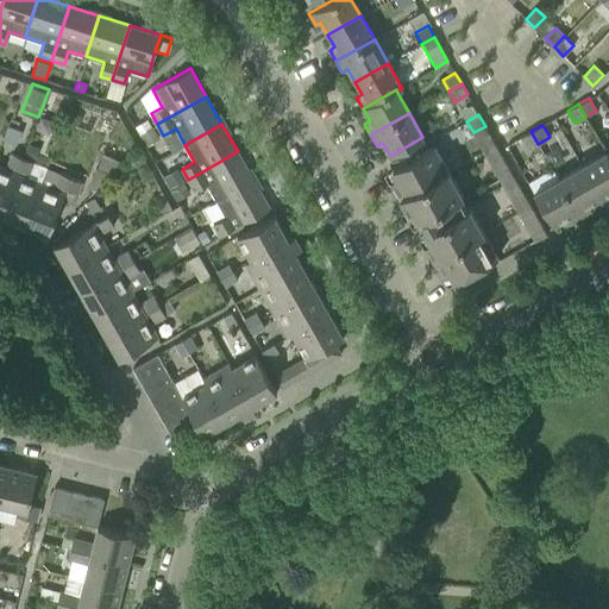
[(473,132),(479,144),(491,137),(485,126),(473,132)]
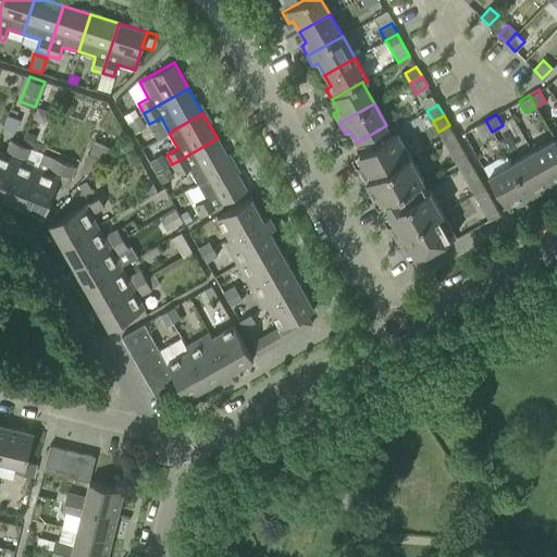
[(138,116),(127,123),(133,133),(144,126),(138,116)]
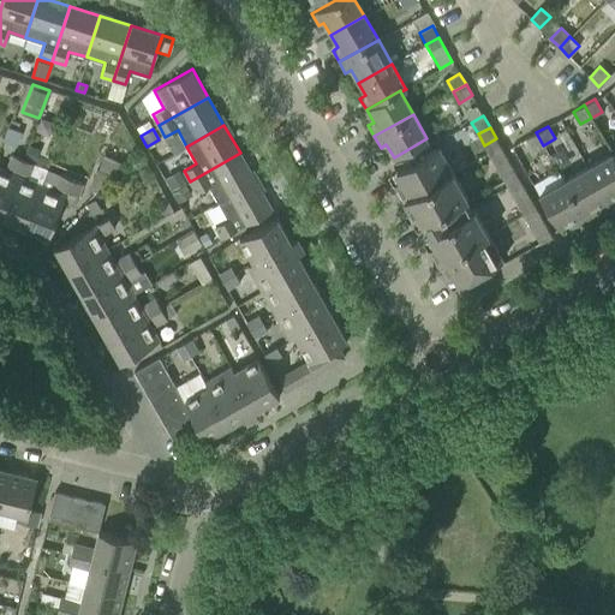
[(543,145),(536,132),(525,138),(532,151),(543,145)]
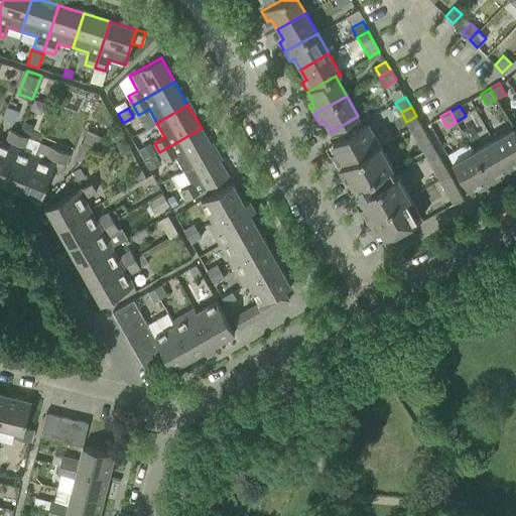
[(406,122),(411,131),(421,125),(416,116),(406,122)]
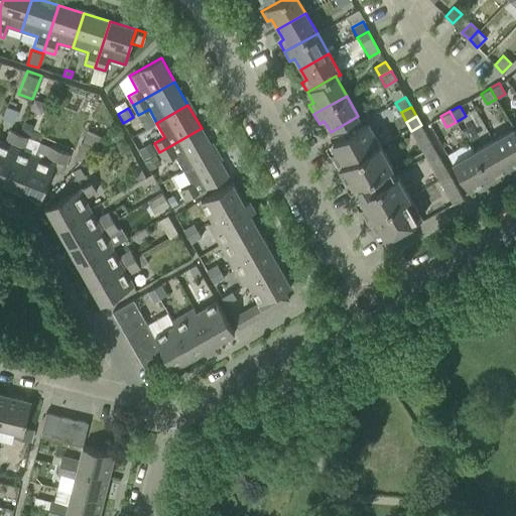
[(331,153),(341,169),(381,146),(368,123),(332,143),(337,150),(331,153)]
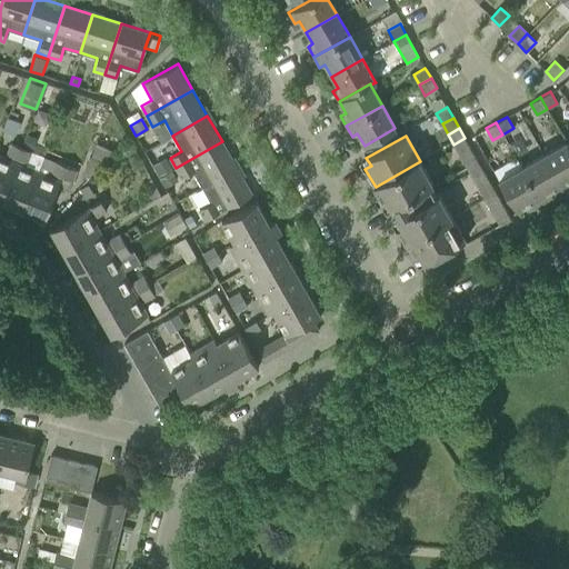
[(0,198),(0,200),(22,209),(38,170),(26,165),(32,150),(35,142),(25,138),(21,146),(0,198)]
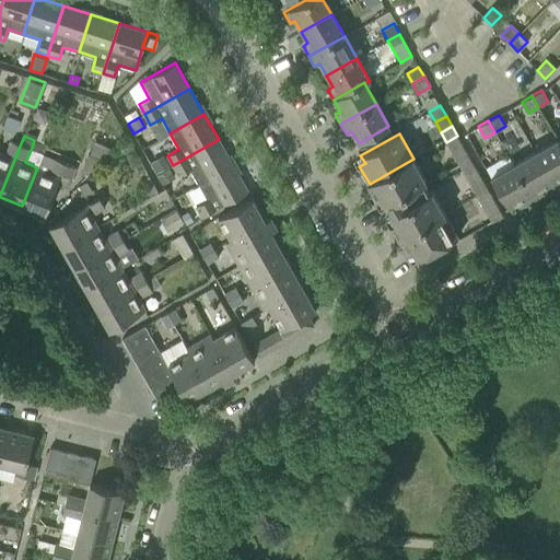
[(446,142),(453,153),(464,147),(457,136),(446,142)]
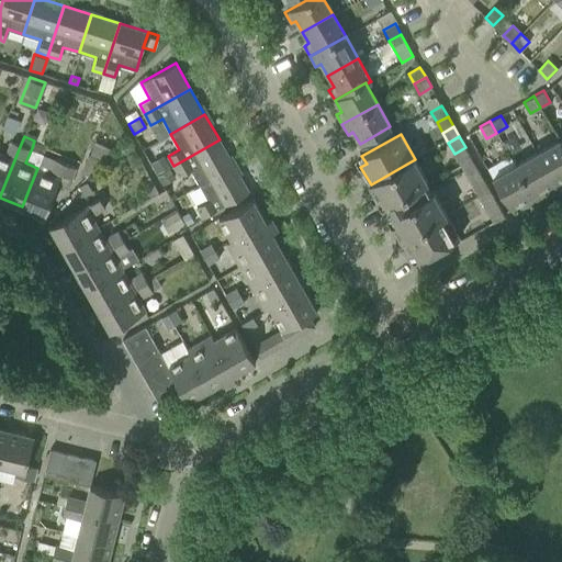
[(191,169),(200,186),(234,166),(220,139),(173,166),(179,176),(191,169)]
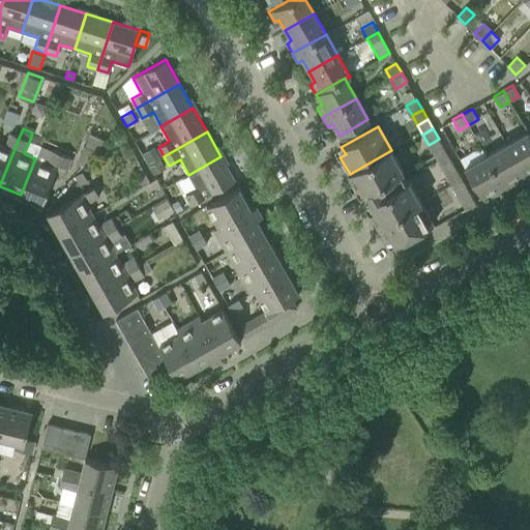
[(527,131),(506,143),(523,172),(529,168),(529,138),(529,136),(529,135),(527,131)]
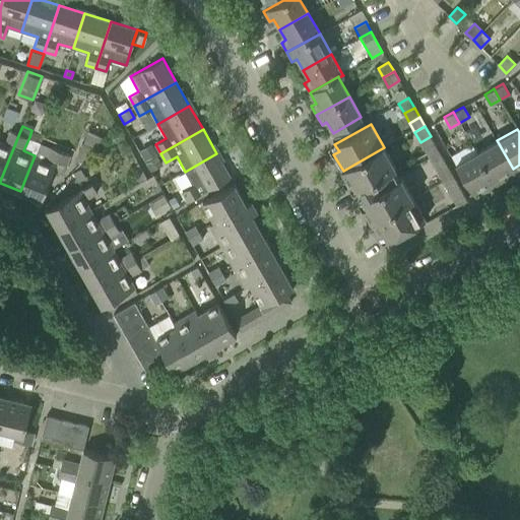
[(0,181),(19,133),(10,130),(5,143),(0,141),(0,181)]
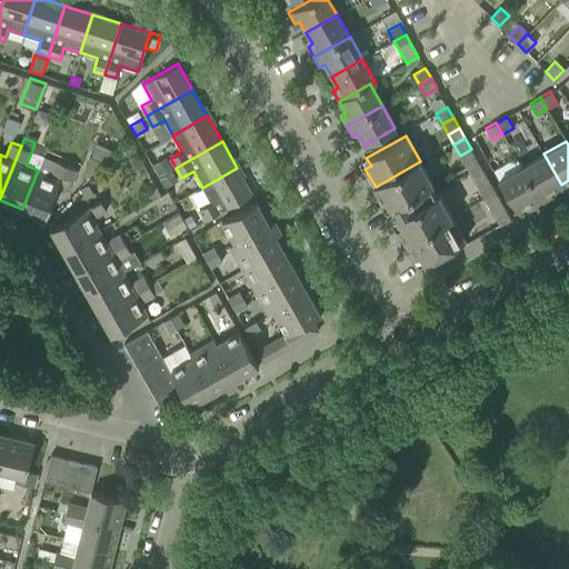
[(471,149),(460,156),(466,166),(477,159),(471,149)]
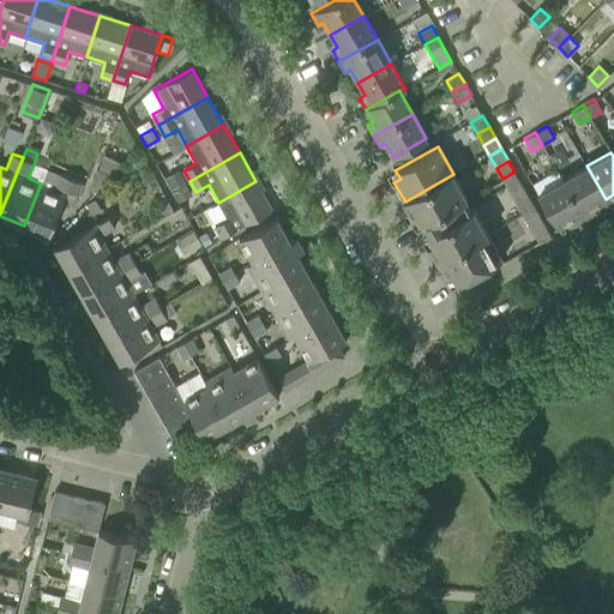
[(587,166),(563,180),(584,218),(596,212),(593,206),(606,199),(587,166)]
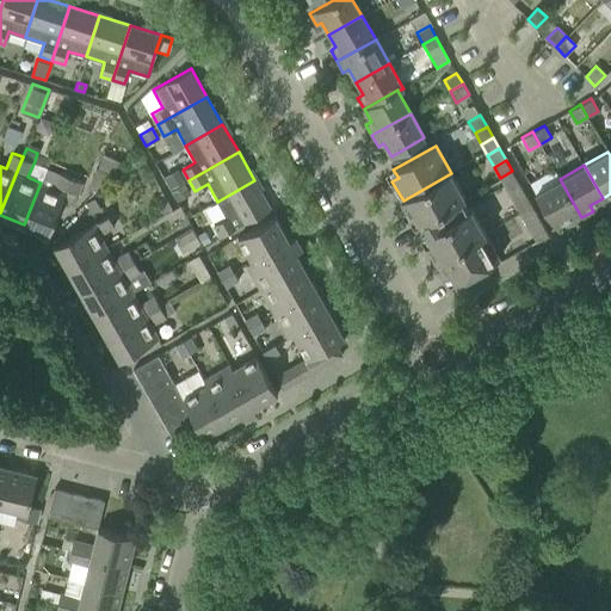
[(177,170),(164,177),(171,187),(183,180),(177,170)]
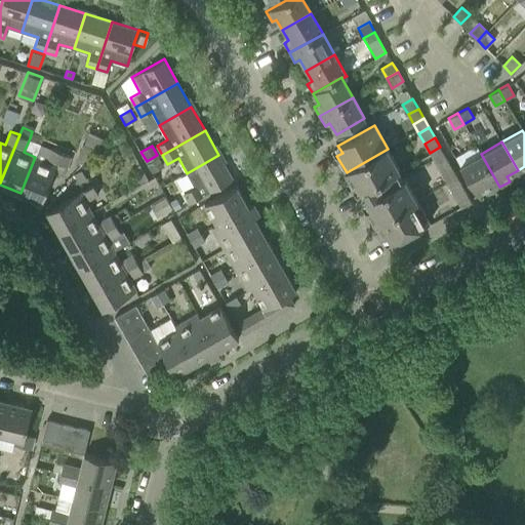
[(35,157),(21,193),(41,202),(53,172),(63,175),(66,167),(67,167),(71,157),(62,153),(62,152),(52,148),(46,161),(35,157)]
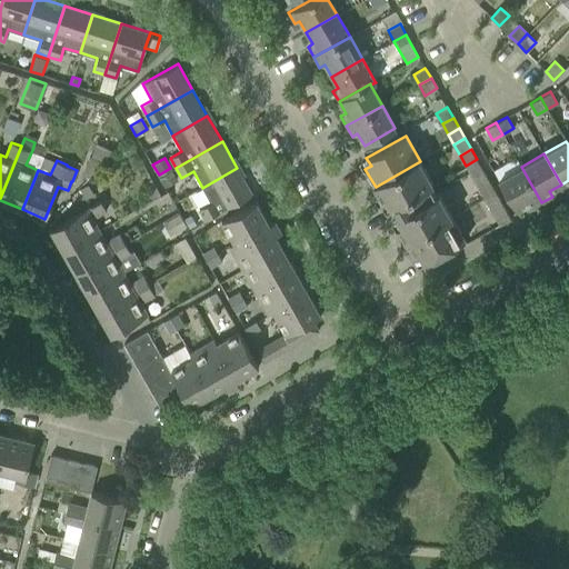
[(389,197),(396,210),(432,189),(429,185),(432,183),(420,161),(376,187),(382,200),(389,197)]
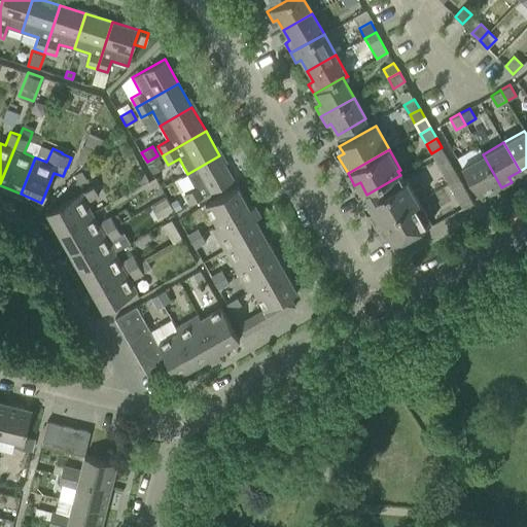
[(435,160),(441,170),(451,165),(446,153),(435,160)]
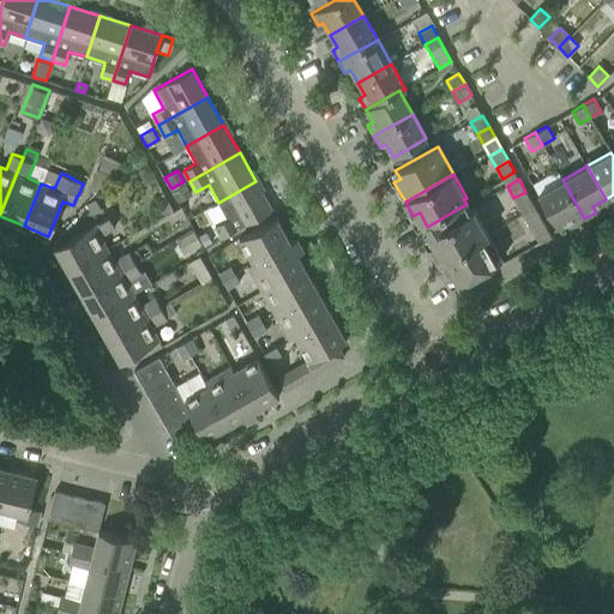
[(584,218),(563,180),(537,193),(545,205),(546,206),(557,227),(570,220),(573,224),(584,218)]
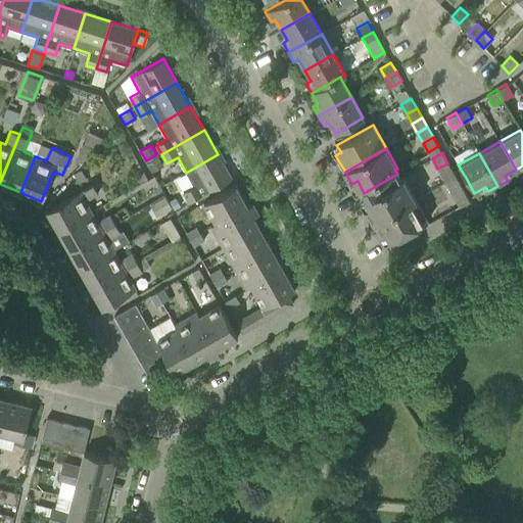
[(218,154),(186,173),(193,186),(183,192),(189,202),(214,188),(231,178),(218,154)]
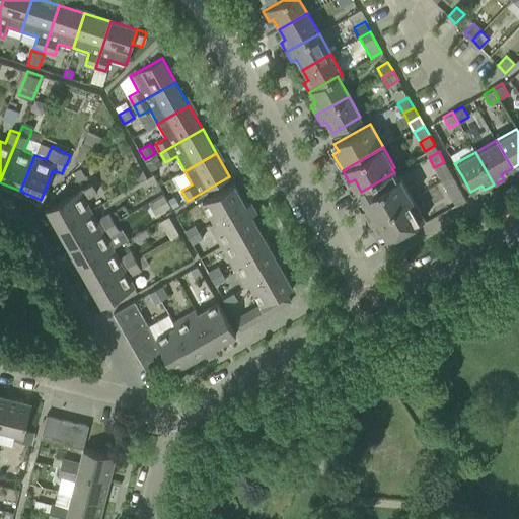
[(161,163),(156,155),(146,161),(150,169),(161,163)]
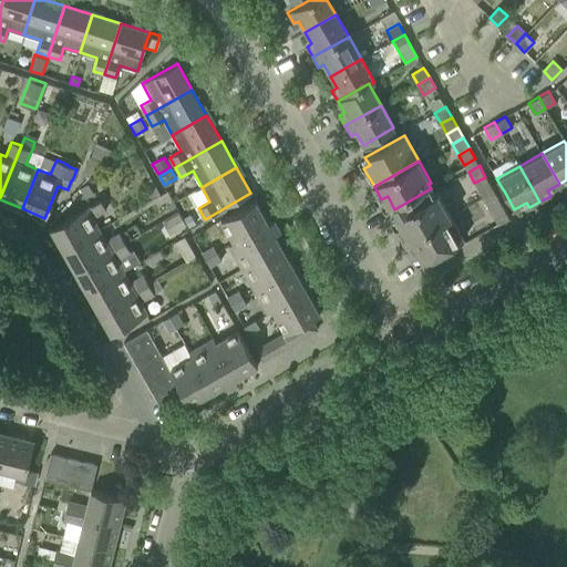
[(474,183),(481,195),(492,188),(485,177),(474,183)]
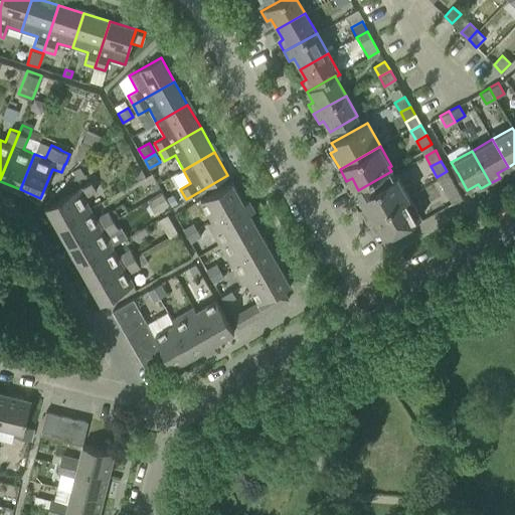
[(78,166),(71,170),(76,179),(84,175),(78,166)]
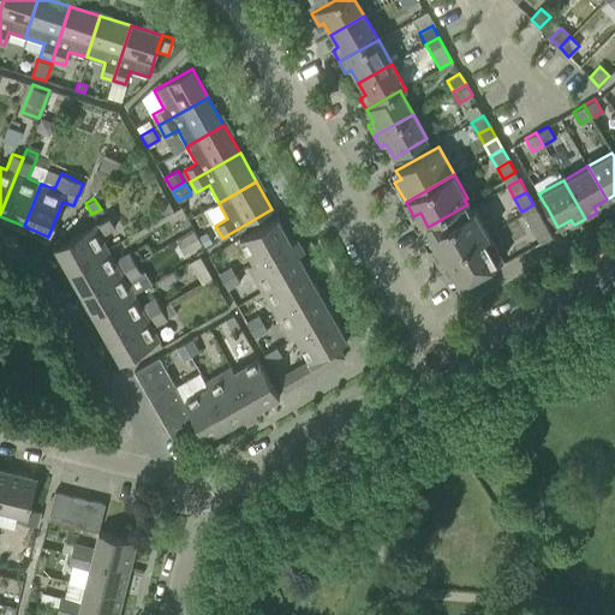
[(429,244),(437,258),(487,231),(473,208),(470,209),(467,204),(428,227),(436,240),(429,244)]
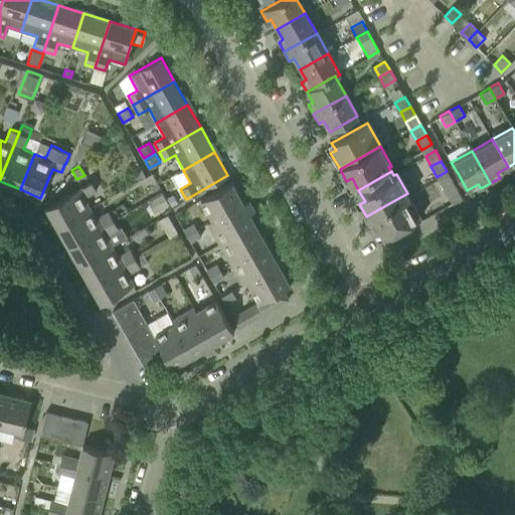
[(437,177),(442,186),(452,180),(447,171),(437,177)]
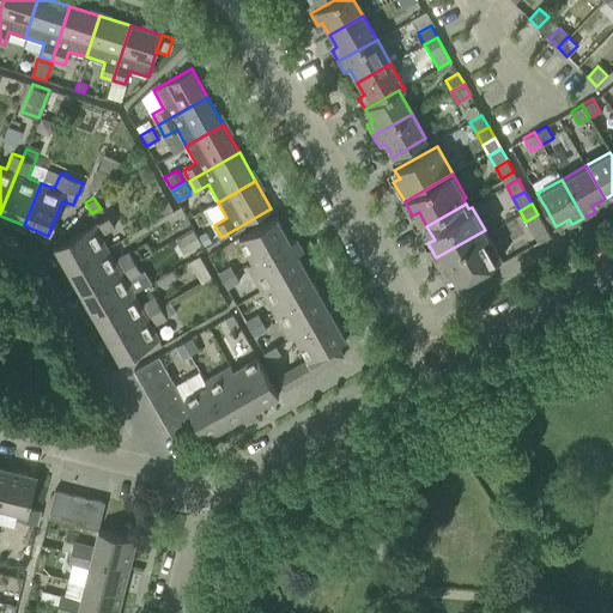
[(54,246),(67,269),(108,247),(101,234),(115,225),(109,214),(54,246)]
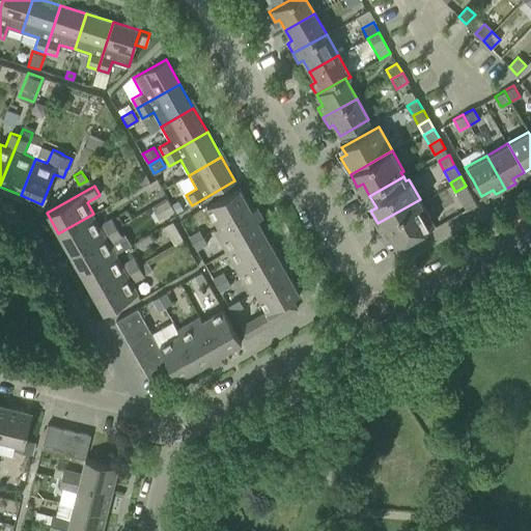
[(455,192),(460,201),(471,195),(466,186),(455,192)]
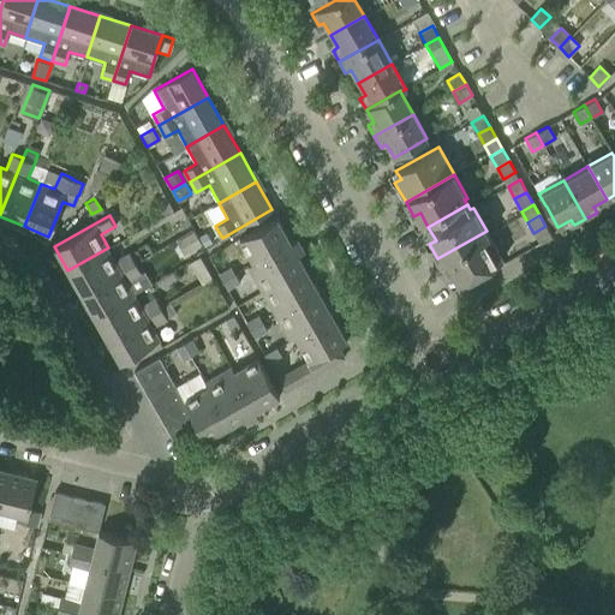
[(322,353),(329,348),(336,345),(346,340),(297,254),(304,250),(297,238),(291,242),(276,218),(256,230),(239,239),(252,263),(248,266),(290,340),(296,338),(309,360),(315,357),(322,353)]
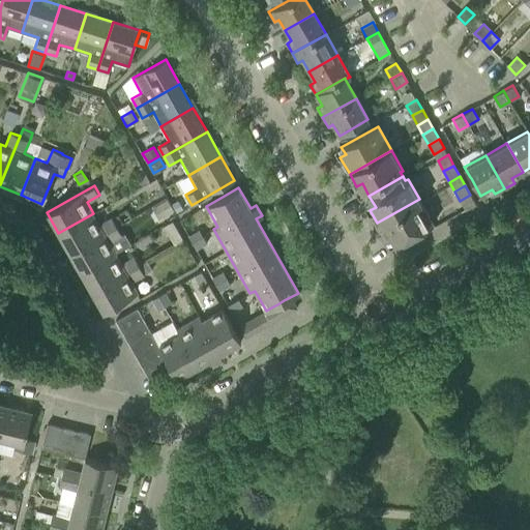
[(470,195),(460,201),(465,210),(475,204),(470,195)]
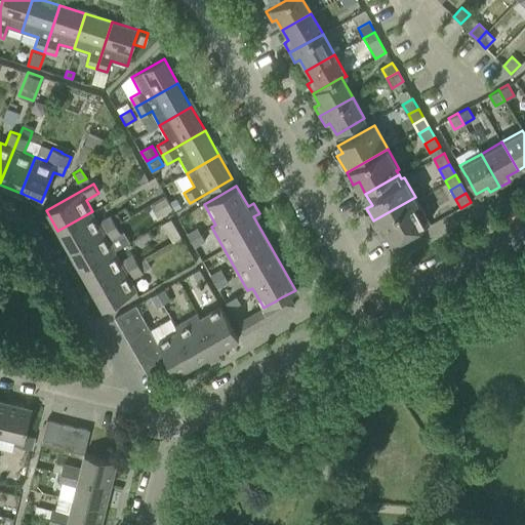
[(165,196),(153,203),(159,214),(171,207),(168,201),(165,196)]
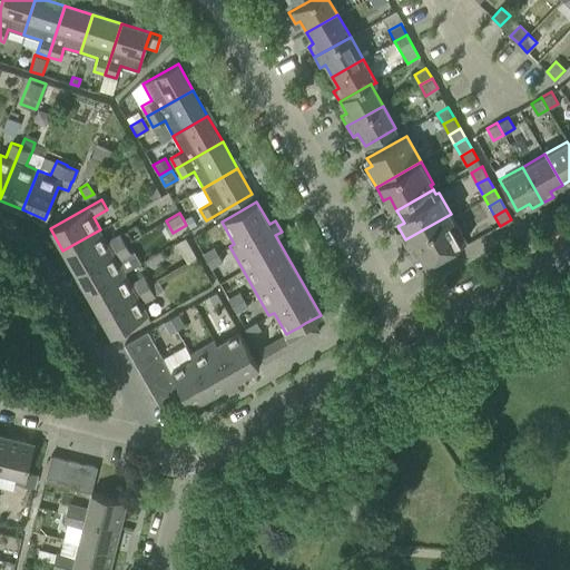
[(190,214),(183,218),(186,225),(188,228),(196,224),(190,214)]
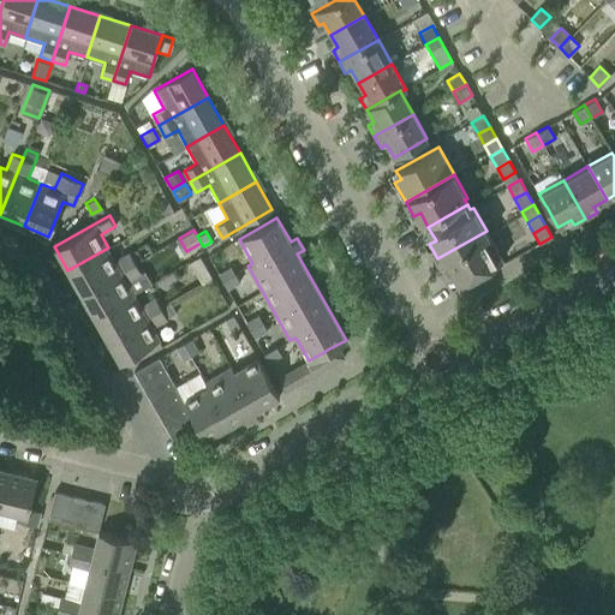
[(487,231),(437,258),(448,279),(455,274),(460,284),(502,260),(487,231)]
